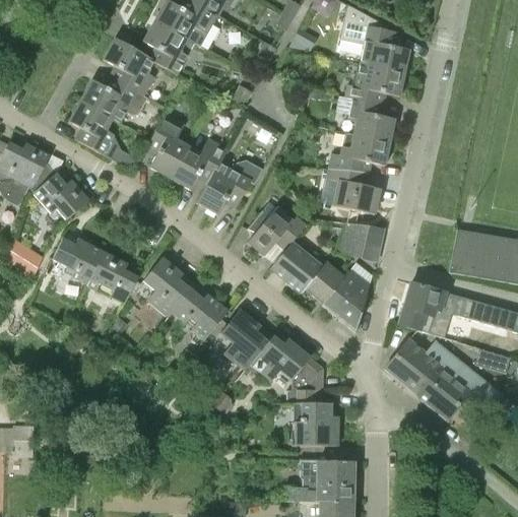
[(155,19),(189,38),(195,25),(209,34),(219,14),(194,0),(189,0),(185,8),(171,0),(167,0),(155,19)]
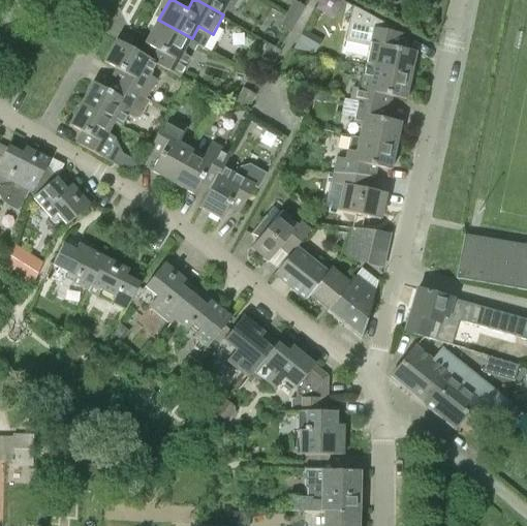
[(197,0),(223,14),(230,0),(197,0)]
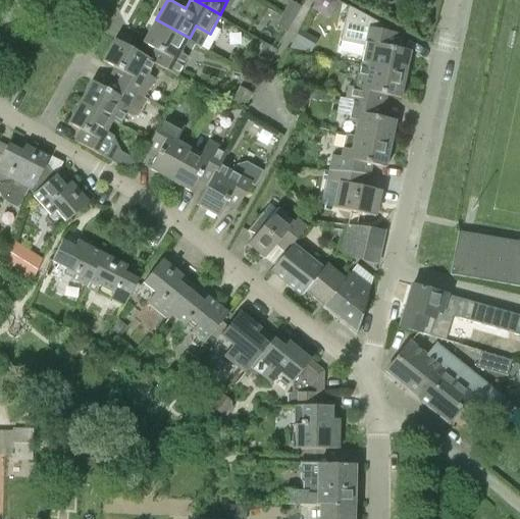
[(286,11),(296,16),(303,4),(296,0),(292,0),(286,11)]
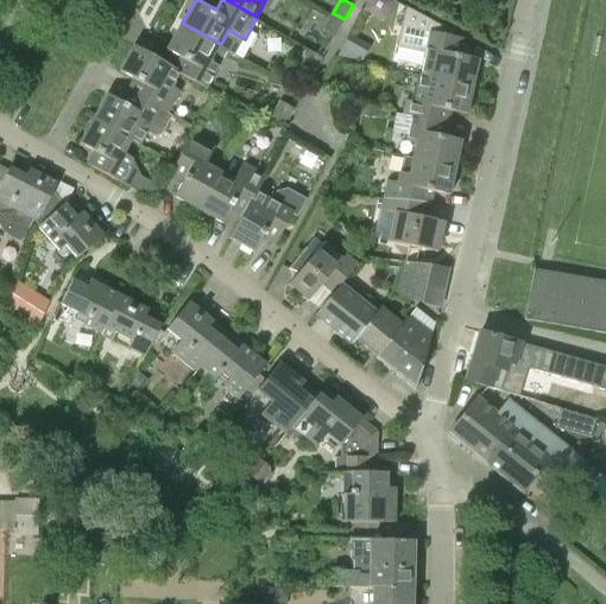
[(326,27),(336,33),(345,19),(333,13),(326,27)]
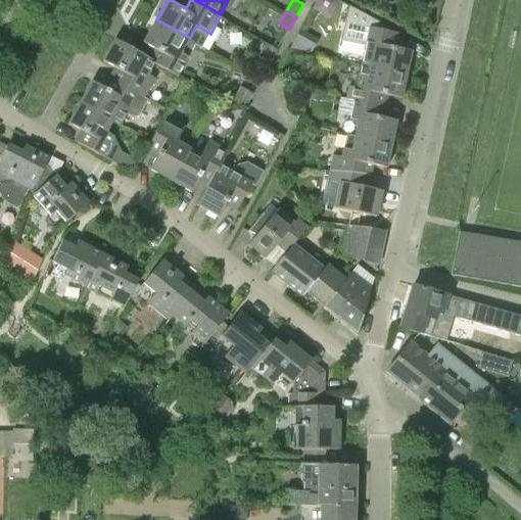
[(157,60),(156,61),(180,74),(190,54),(183,50),(190,38),(156,19),(145,41),(161,50),(156,59),(157,60)]
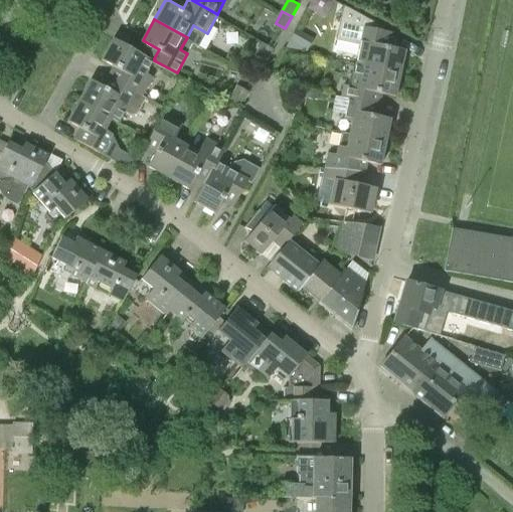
[(358,61),(402,70),(407,48),(393,45),(396,31),(366,25),(358,61)]
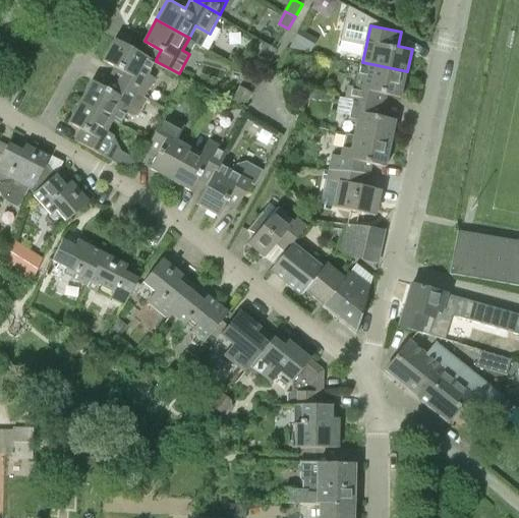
[(289,47),(311,52),(318,40),(299,30),(289,47)]
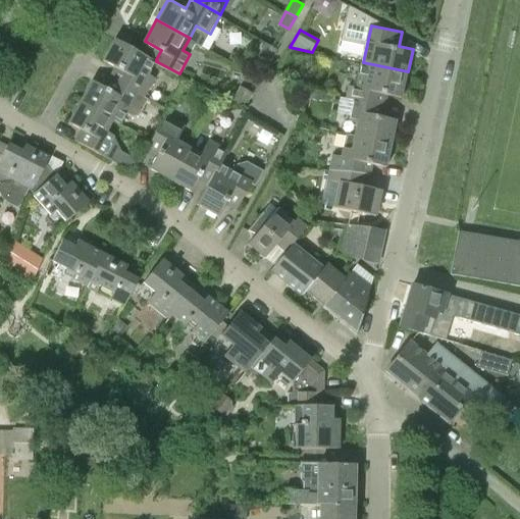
[(116,79),(139,92),(146,96),(157,76),(150,72),(156,61),(157,60),(156,59),(117,38),(105,59),(121,68),(116,79)]
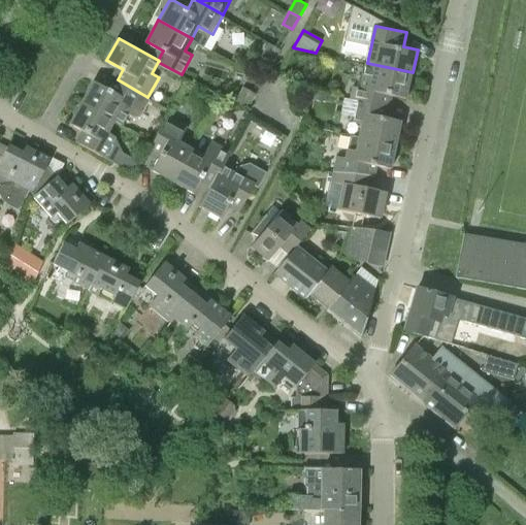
[(282,47),(268,40),(260,54),(273,62),(282,47)]
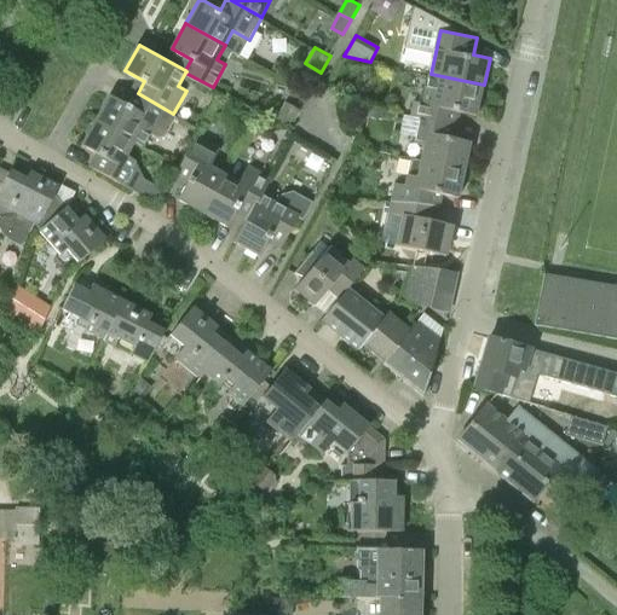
[(422,116),(459,123),(461,110),(478,114),(484,85),(431,74),(425,102),(416,99),(413,115),(422,116)]
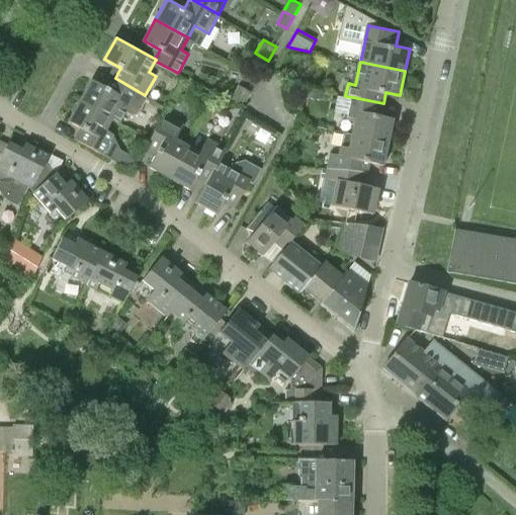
[(81,99),(113,118),(120,105),(127,109),(138,91),(115,78),(109,87),(93,78),(81,99)]
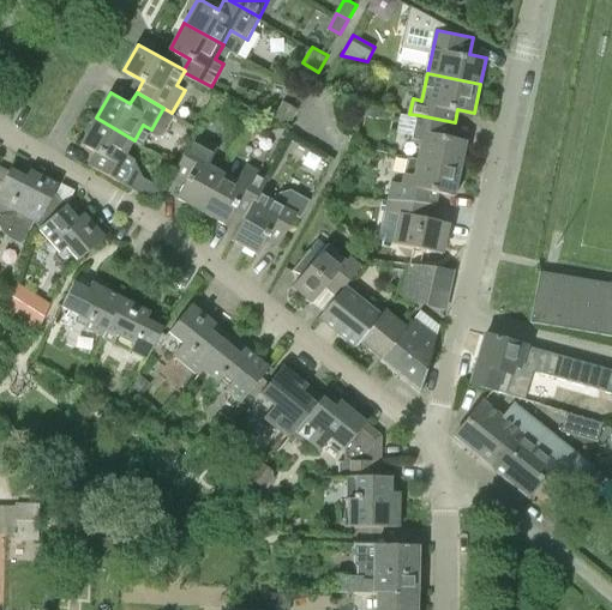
[(273,116),(288,125),(299,107),(283,98),(273,116)]
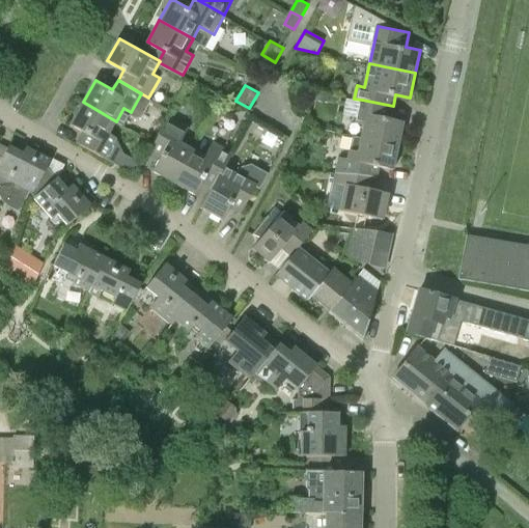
[(363,136),(399,144),(405,120),(391,117),(393,106),(362,100),(357,121),(365,123),(363,136)]
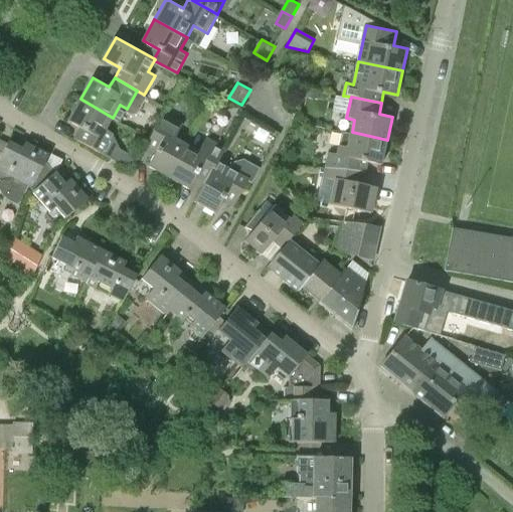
[(138,162),(138,160),(140,158),(122,148),(114,132),(107,128),(113,118),(80,99),(69,120),(86,129),(80,139),(125,164),(127,165),(128,165),(130,166),(132,165),(133,165),(135,164),(136,163),(138,162)]
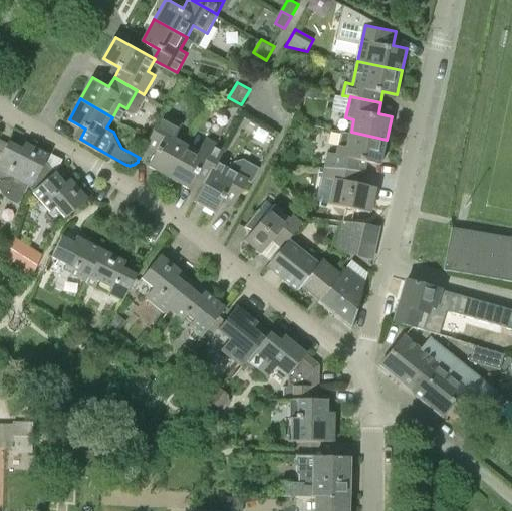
[(150,164),(170,176),(188,144),(177,137),(184,123),(165,112),(146,146),(157,152),(150,164)]
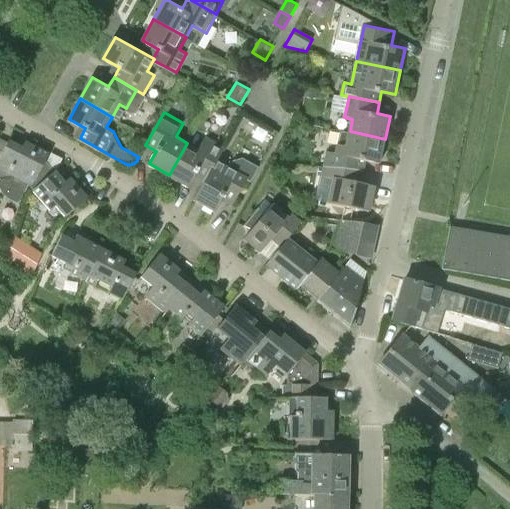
[(326,162),(364,171),(367,159),(381,162),(385,139),(350,131),(342,129),(337,152),(328,150),(326,162)]
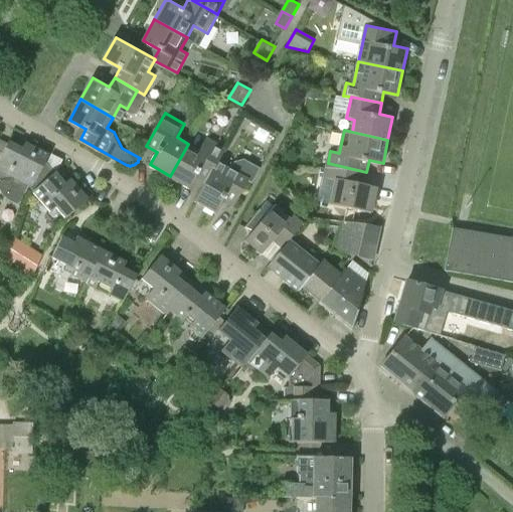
[(0,158),(8,141),(0,136),(0,158)]
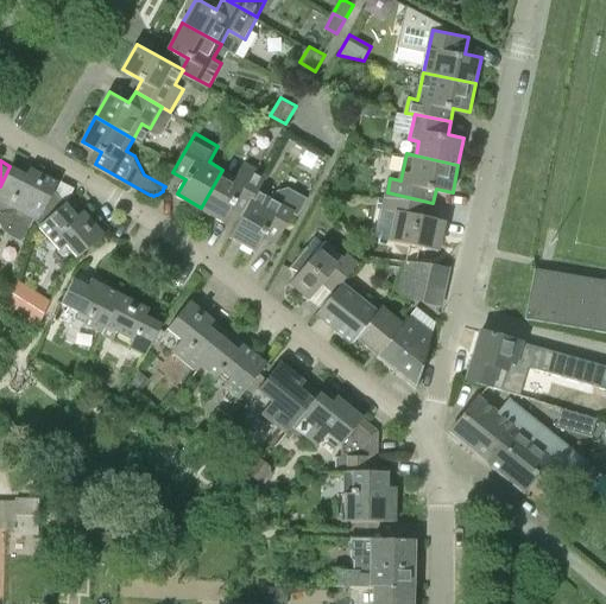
[(237,202),(247,208),(259,190),(269,173),(245,161),(237,177),(222,170),(201,208),(226,222),(237,202)]
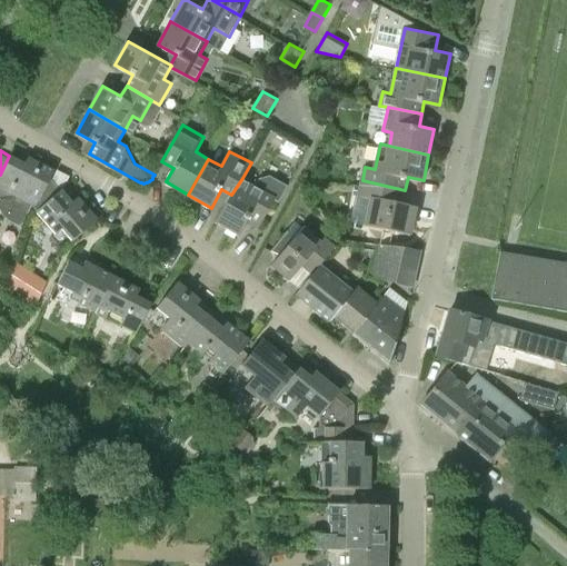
[(33,205),(36,207),(56,168),(29,155),(26,161),(10,154),(9,156),(0,175),(0,187),(12,192),(12,196),(0,198),(0,205),(0,206),(3,215),(13,221),(15,221),(22,226),(33,205)]
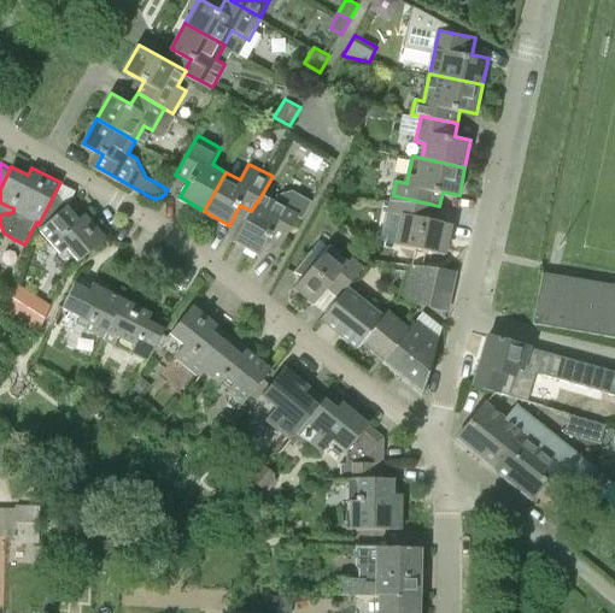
[(263,193),(251,211),(235,240),(261,254),(273,234),(285,241),(300,213),(263,193)]
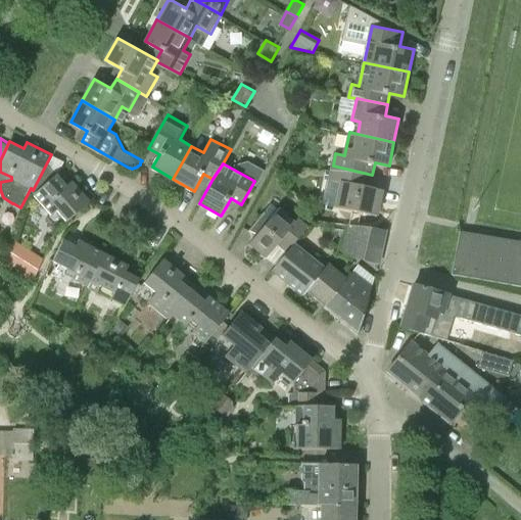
[(372,175),(333,166),(330,178),(341,181),(336,205),(378,215),(383,189),(370,186),(372,175)]
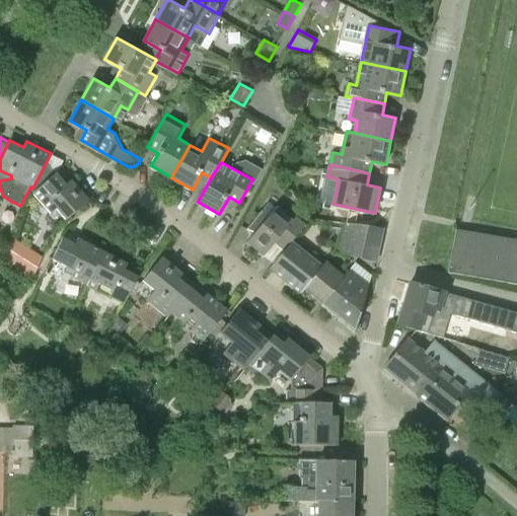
[(57,208),(67,219),(90,199),(72,178),(67,183),(57,172),(33,192),(52,212),(57,208)]
